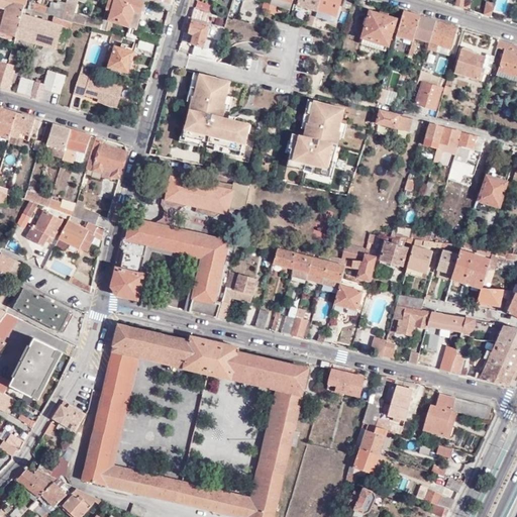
[(0,0),(0,5),(6,7),(0,27),(0,33),(15,38),(22,16),(25,6),(0,0)]
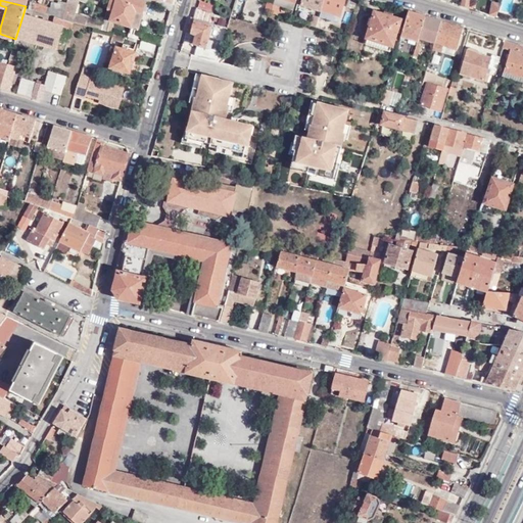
[(60,20),(72,24),(93,29),(99,31),(102,21),(82,14),(74,14),(78,1),(78,0),(65,0),(64,4),(60,20)]
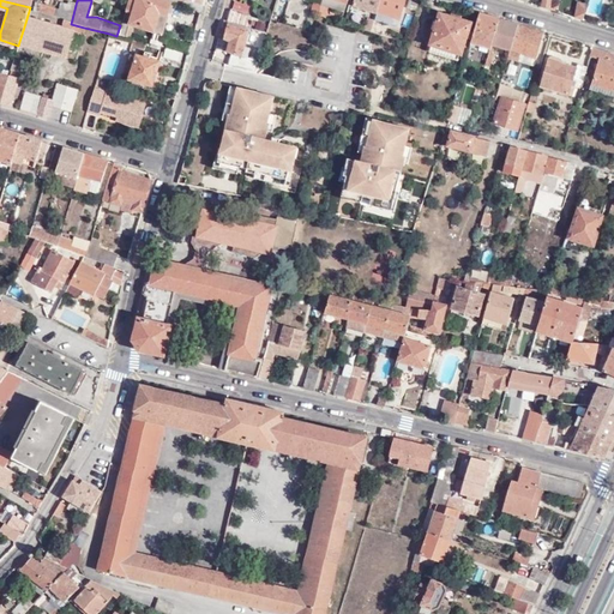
[(161,34),(170,2),(160,0),(127,0),(121,23),(161,34)]
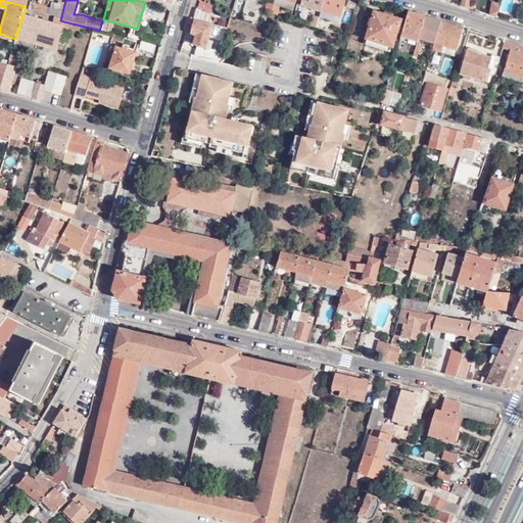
[(295,2),(286,0),(274,0),(274,2),(274,4),(279,6),(293,10),(295,2)]
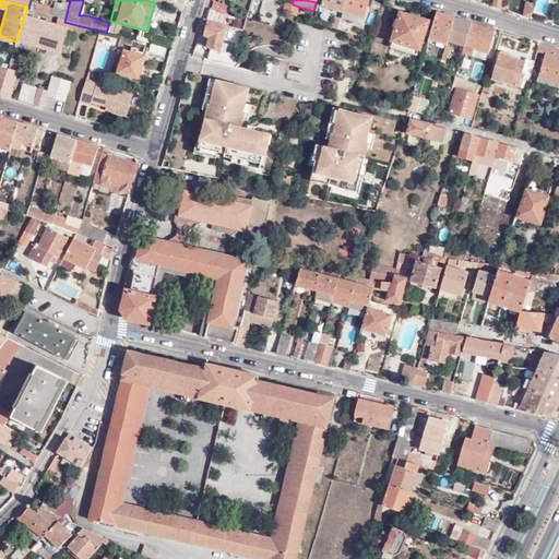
[(344,11),(346,0),(322,0),(321,4),(344,11)]
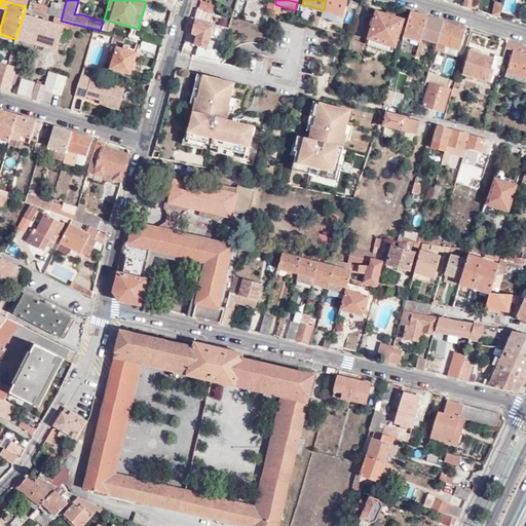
[(342,16),(347,0),(326,0),(324,10),(342,16)]
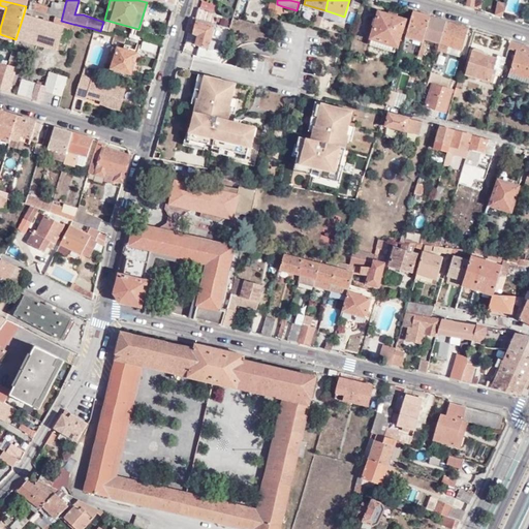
[(352,0),(351,6),(359,8),(361,0),(352,0)]
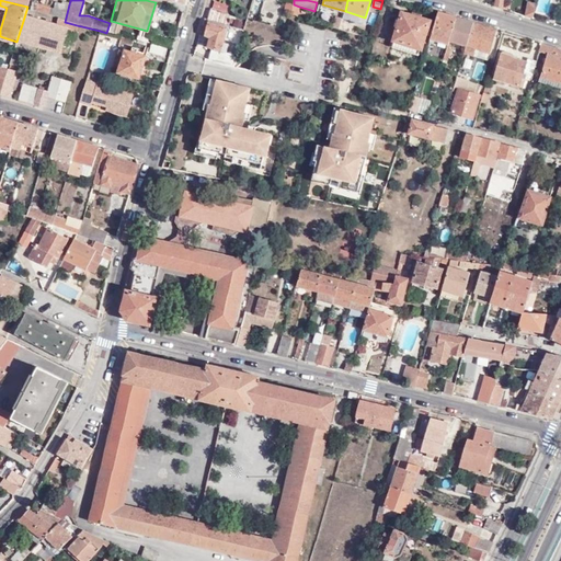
[(495,0),(494,7),(503,9),(505,0),(495,0)]
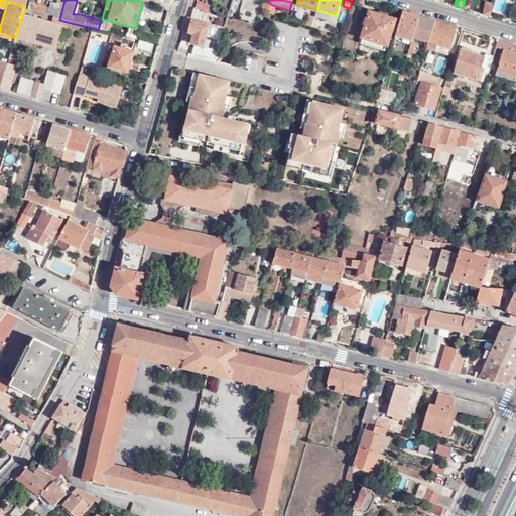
[(264,1),(261,11),(267,13),(270,4),(270,2),(264,1)]
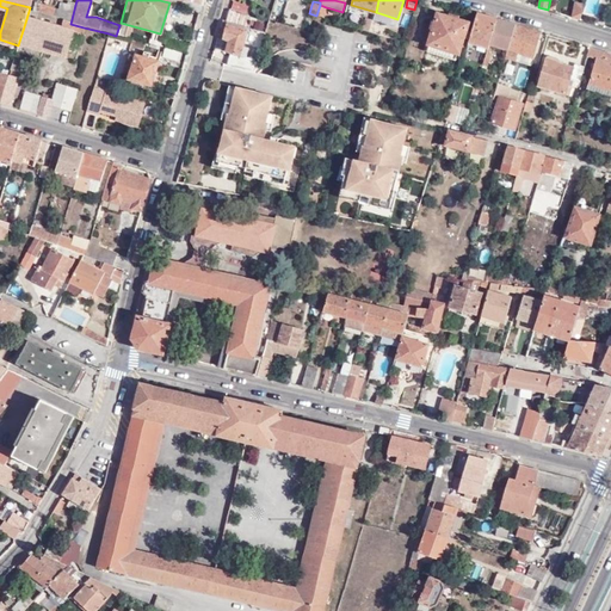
[(39,5),(37,14),(56,20),(71,24),(75,5),(67,2),(66,5),(59,2),(56,8),(39,5)]
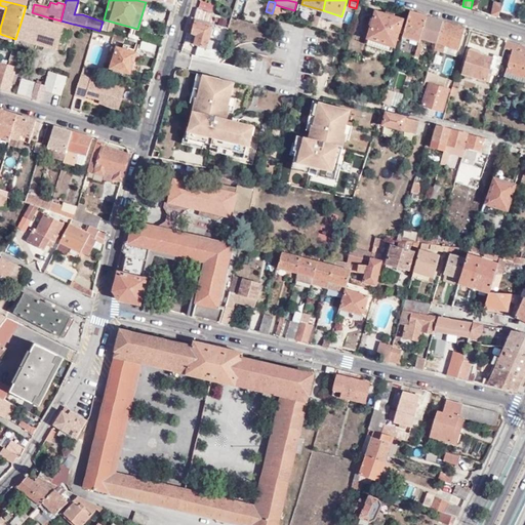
[(491,15),(498,17),(501,3),(494,2),(491,15)]
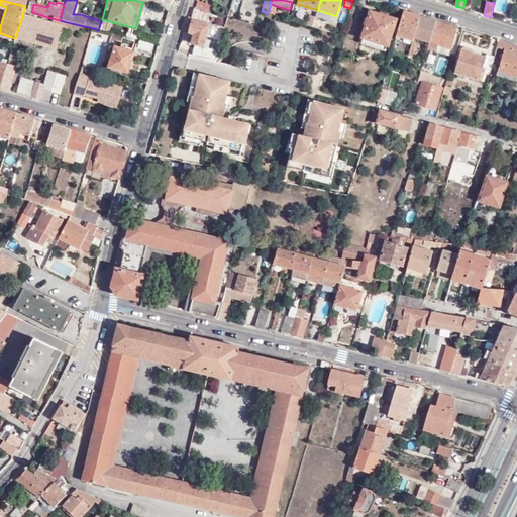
[(268,13),(273,15),(276,6),(271,4),(268,13)]
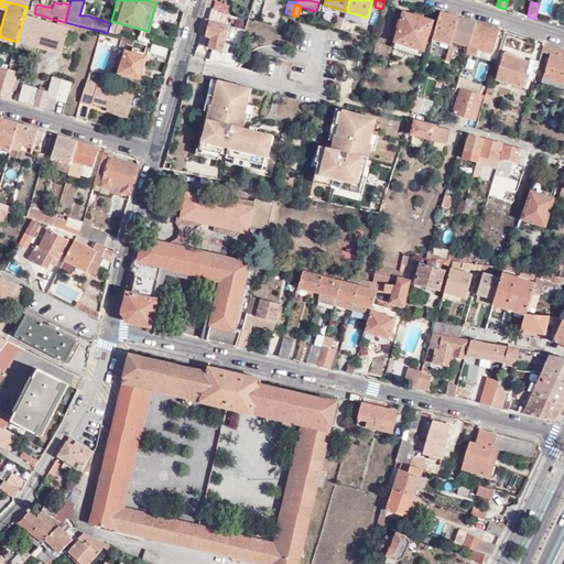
[(344,19),(347,11),(324,4),(322,12),(338,17),(344,19)]
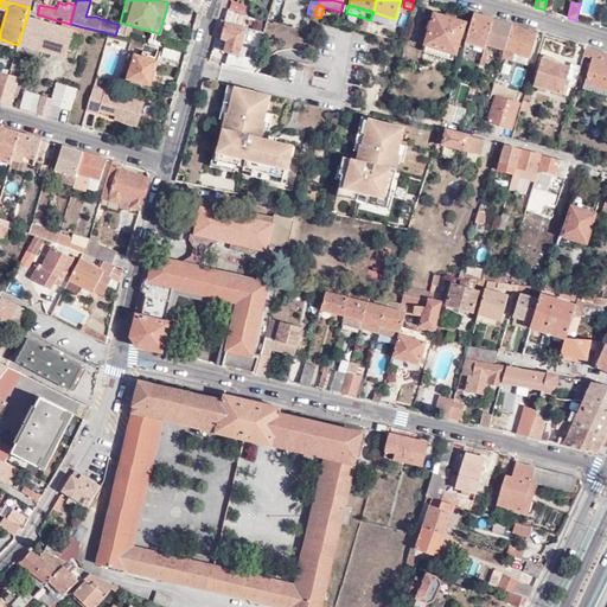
[(228,10),(225,21),(242,26),(246,14),(228,10)]
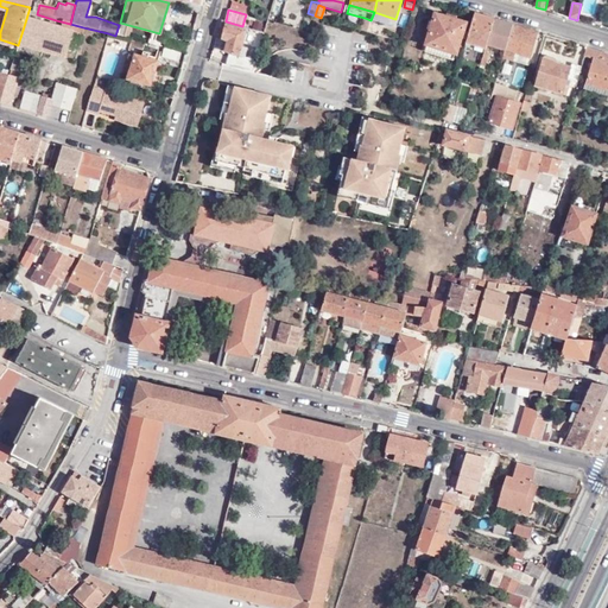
[(371,20),(378,23),(393,27),(396,19),(374,12),(371,20)]
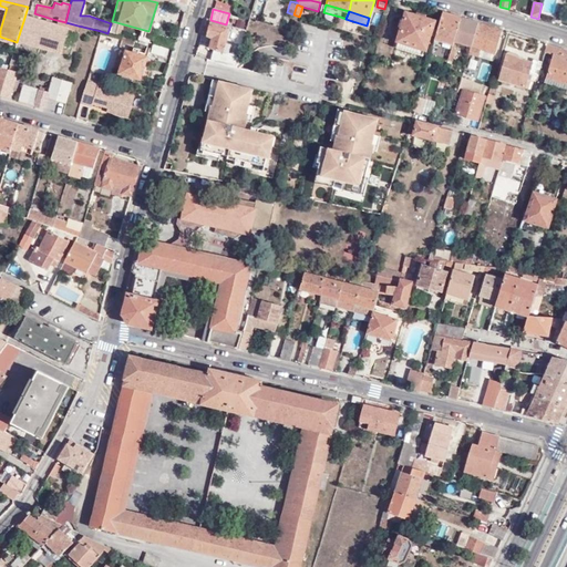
[(434,40),(452,45),(453,42),(461,17),(443,11),(434,40)]
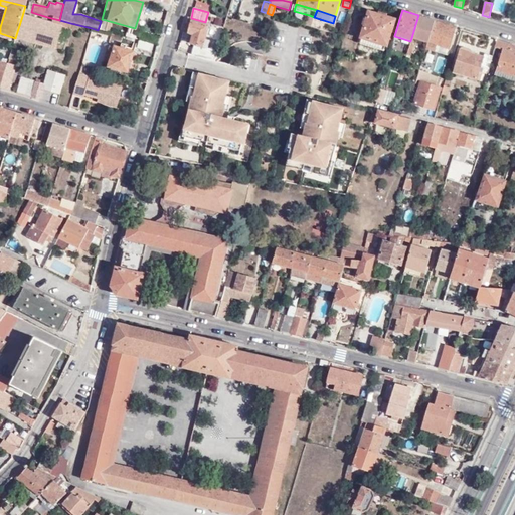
[(360,37),(386,45),(395,19),(368,11),(360,37)]
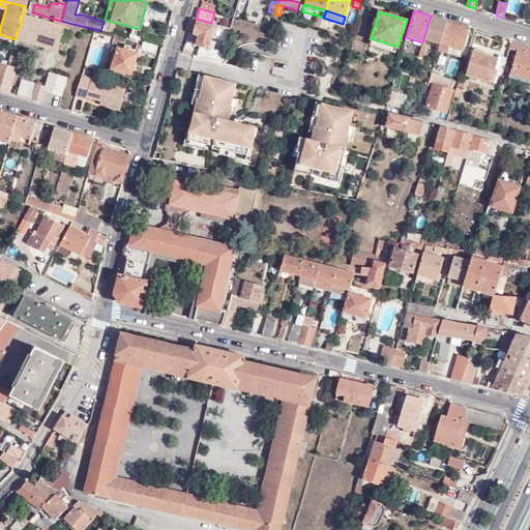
[(314,26),(320,27),(323,18),(318,16),(314,26)]
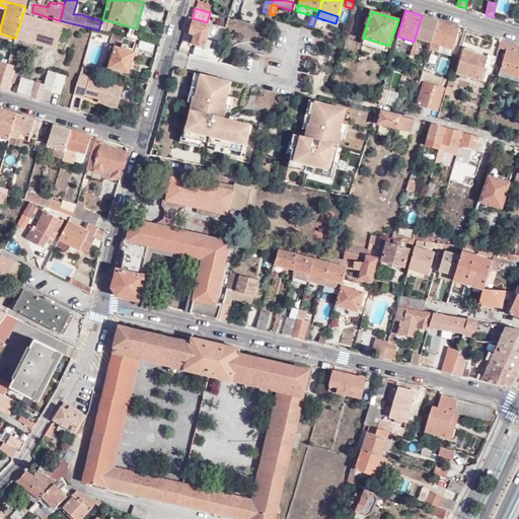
[(422,15),(415,39),(431,44),(438,20),(422,15)]
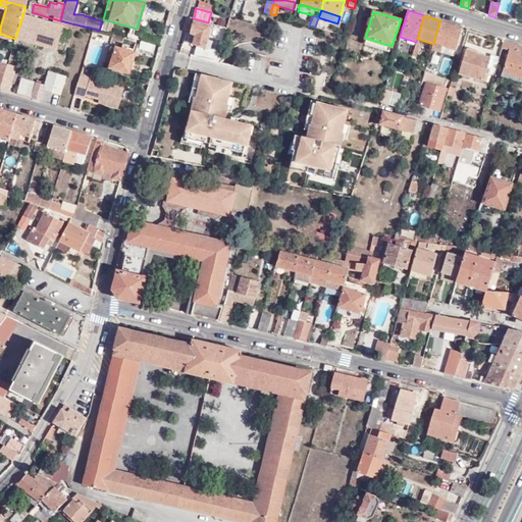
[(46,23),(22,16),(15,39),(55,51),(62,29),(69,31),(71,23),(60,20),(48,17),(46,23)]
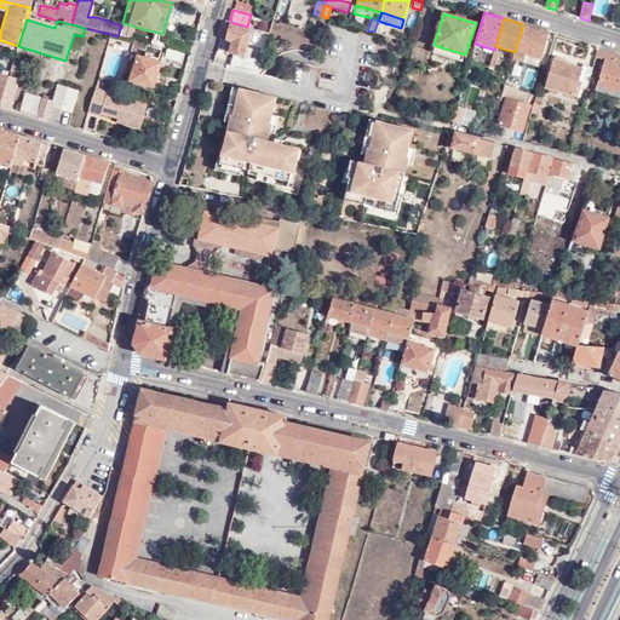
[(374,32),(383,34),(385,23),(378,21),(374,32)]
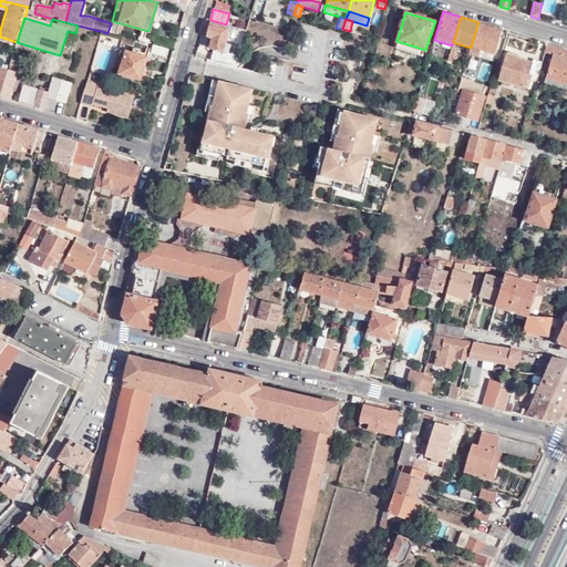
[(478,22),(471,48),(468,54),(480,57),(481,50),(494,54),(502,30),(478,22)]
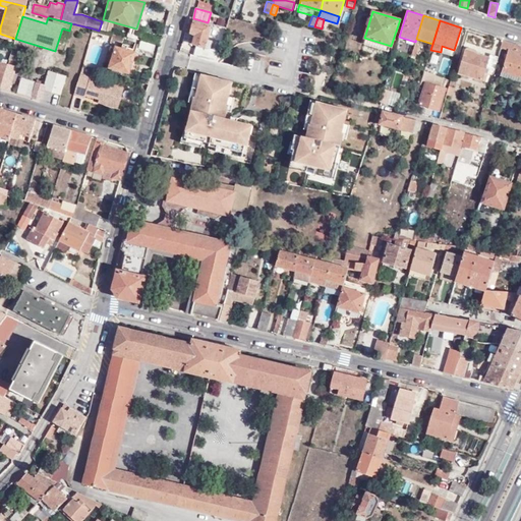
[(196,35),(193,44),(197,45),(206,47),(212,25),(194,21),(191,34),(196,35)]
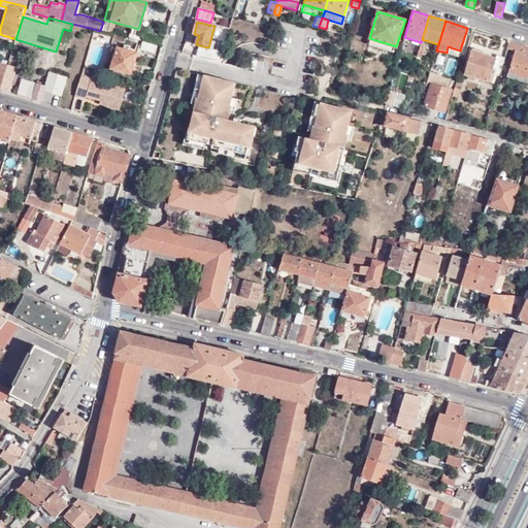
[(224,27),(221,36),(218,35),(217,39),(211,38),(208,47),(200,45),(197,56),(219,61),(220,56),(229,28),(224,27)]
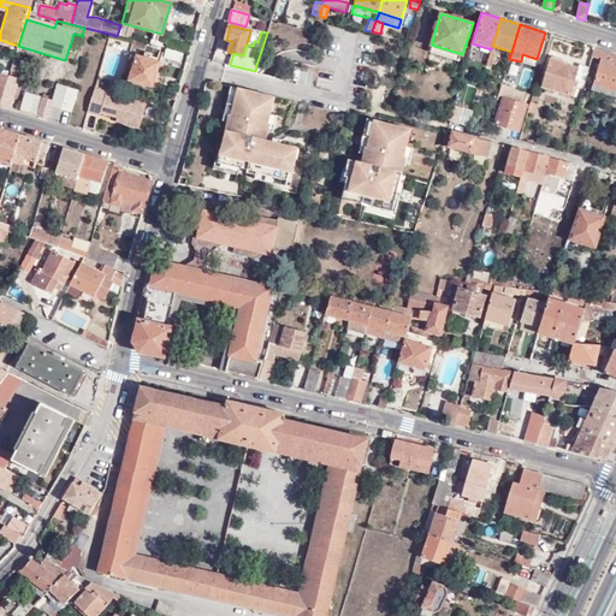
[(267,33),(256,65),(255,71),(256,72),(267,33)]
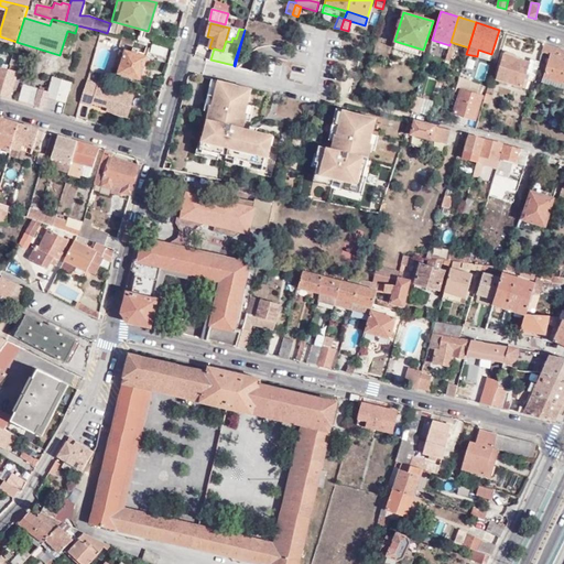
[(422,55),(423,50),(394,41),(392,46),(422,55)]
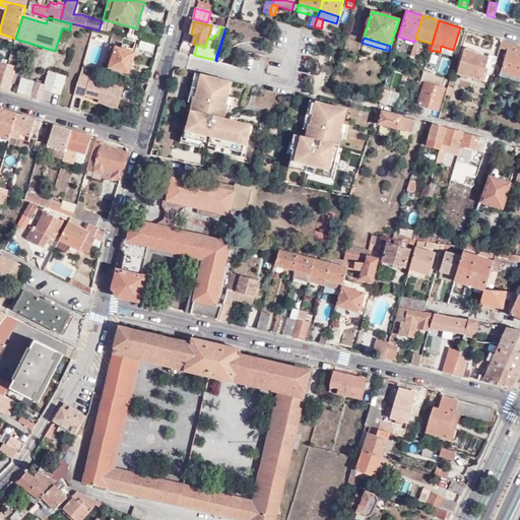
[(150,51),(152,44),(140,40),(138,48),(150,51)]
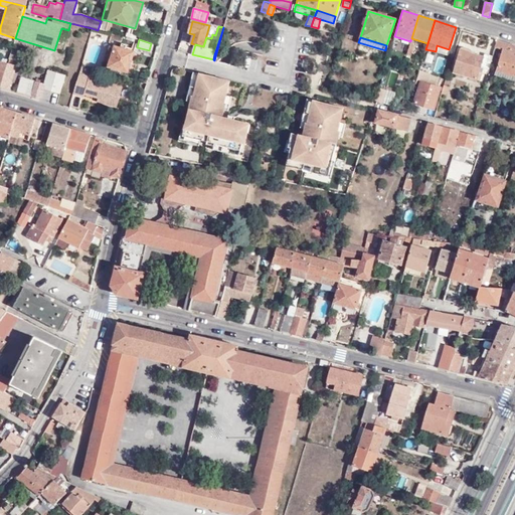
[(514,44),(497,39),(495,47),(503,50),(495,74),(514,79),(514,44)]
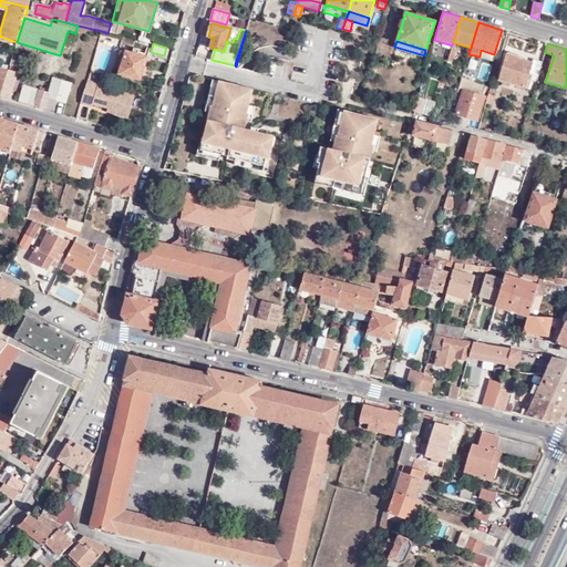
[(117,49),(111,72),(115,73),(122,50),(117,49)]
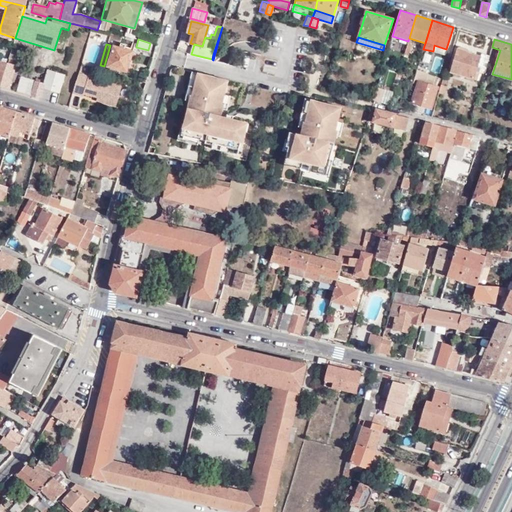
[(444,55),(446,49),(434,45),(433,51),(444,55)]
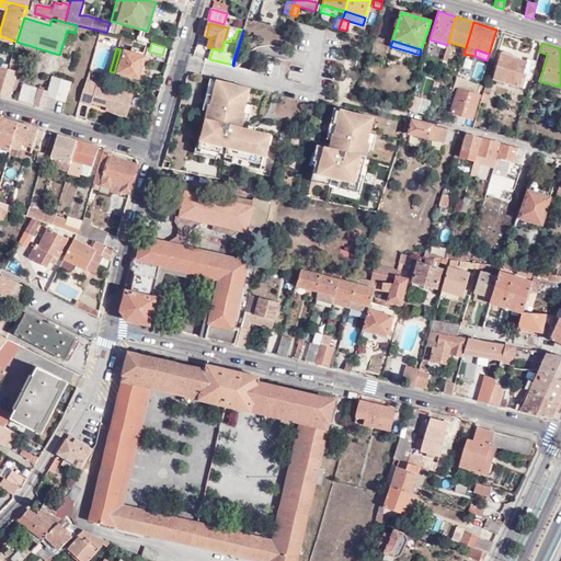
[(145,56),(123,50),(116,73),(138,79),(145,56)]
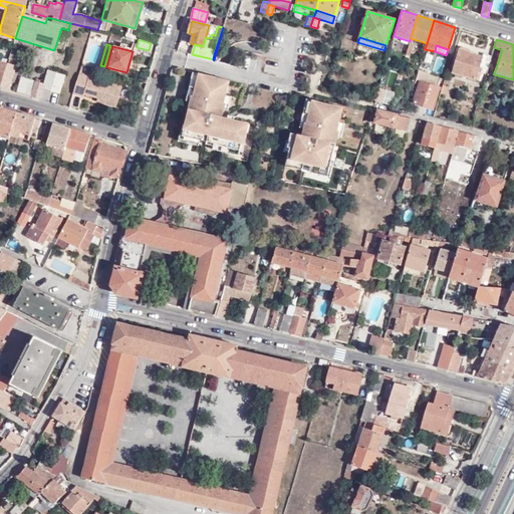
[(481,66),(488,68),(492,55),(483,53),(483,55),(471,51),(471,49),(460,46),(453,71),(477,78),(481,66)]
